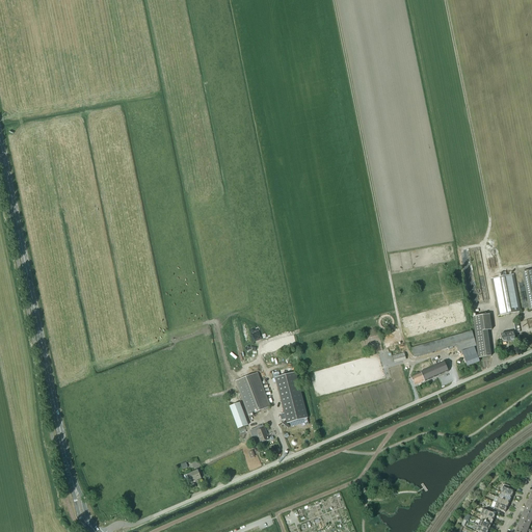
[(531,310),(531,270),(523,272),(529,311),(531,310)]
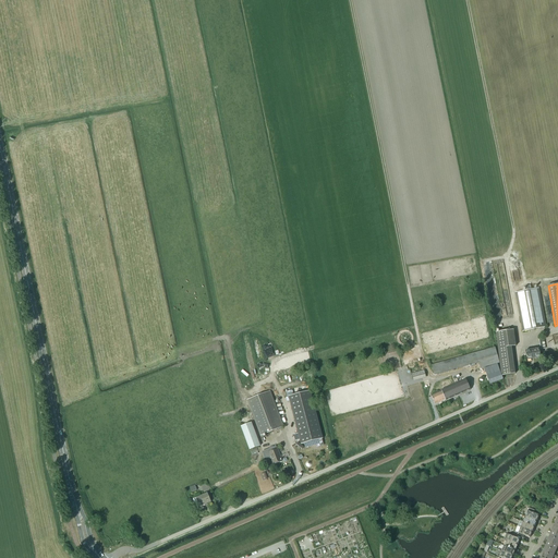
[(545,327),(537,289),(516,293),(523,331),(545,327)]
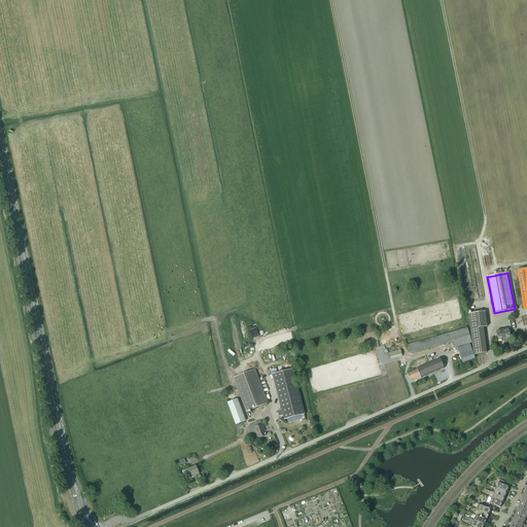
[(449,330),(445,319),(433,322),(435,327),(442,326),(444,332),(449,330)]
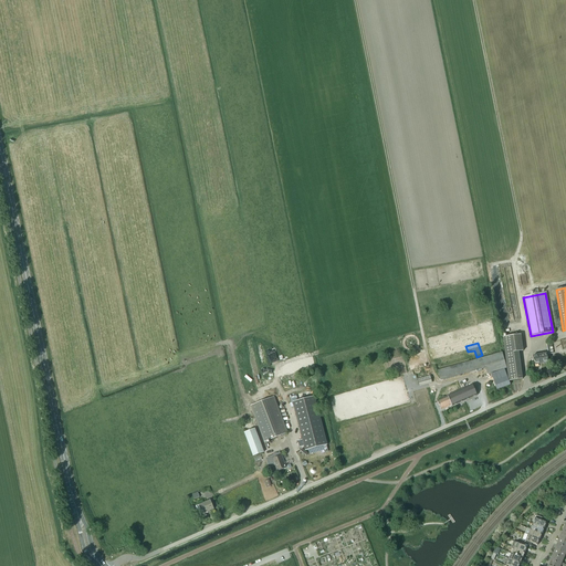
[(488,374),(506,368),(502,353),(482,358),(485,368),(488,374)]
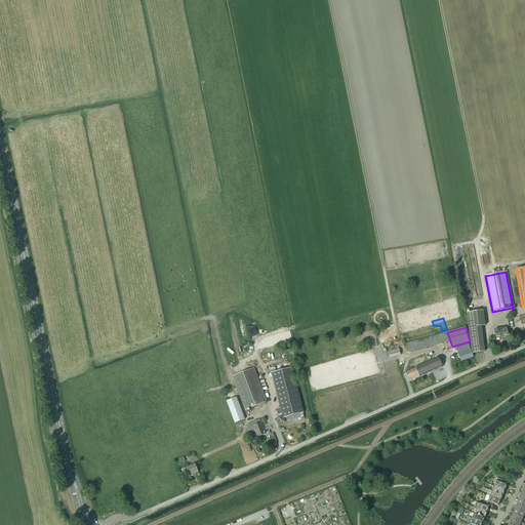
[(494,339),(509,336),(507,328),(494,330),(495,335),(494,335),(494,339)]
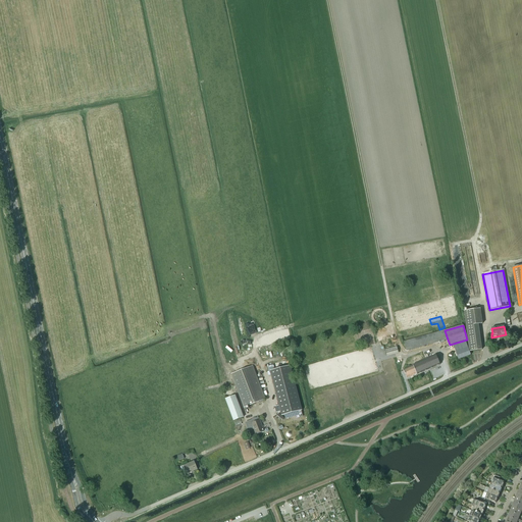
[(458,360),(470,356),(465,341),(453,345),(458,360)]
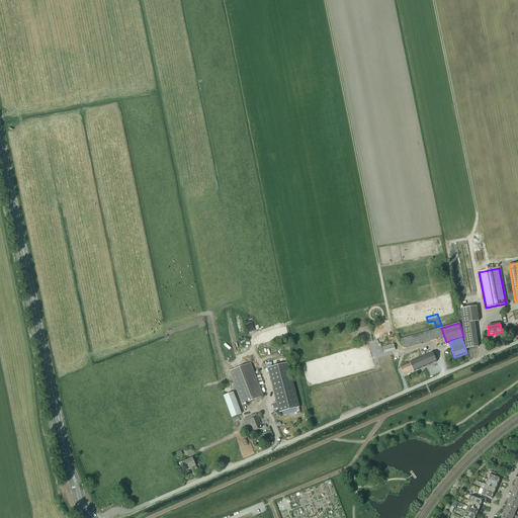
[(395,349),(394,344),(381,347),(383,352),(395,349)]
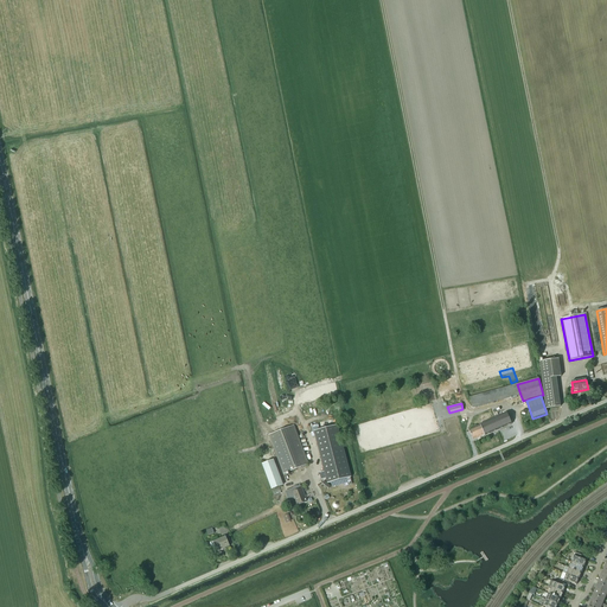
[(485,436),(512,425),(506,413),(480,425),(480,426),(485,435),(485,436)]
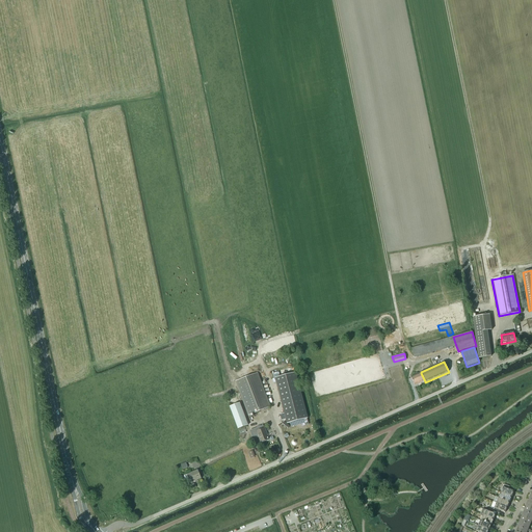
[(257,373),(236,381),(249,416),(270,407),(257,373)]
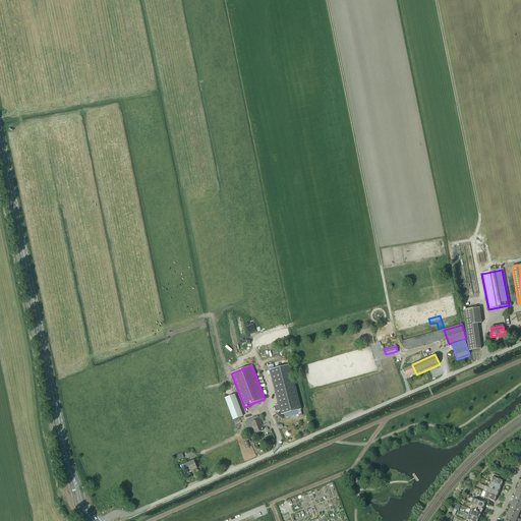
[(281,415),(301,410),(289,365),(270,370),(281,415)]
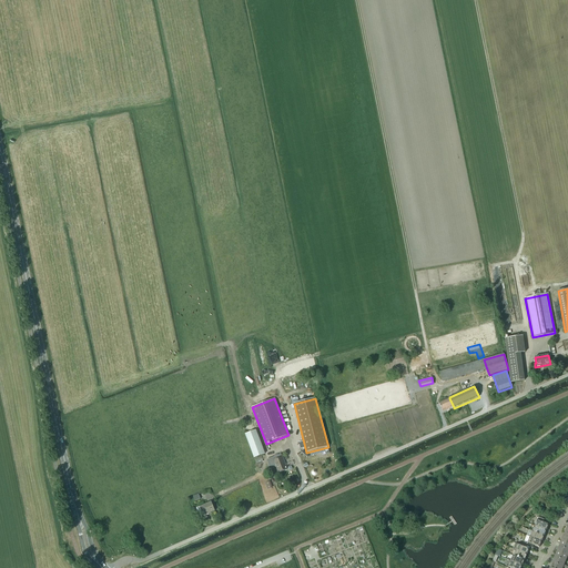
[(454,407),(449,398),(438,403),(443,412),(454,407)]
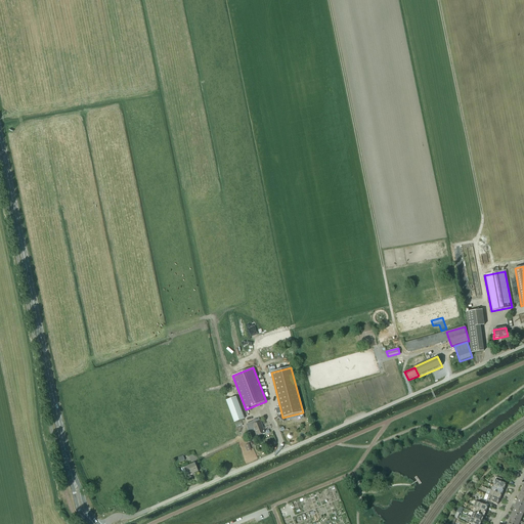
[(244,419),(235,397),(226,401),(234,423),(244,419)]
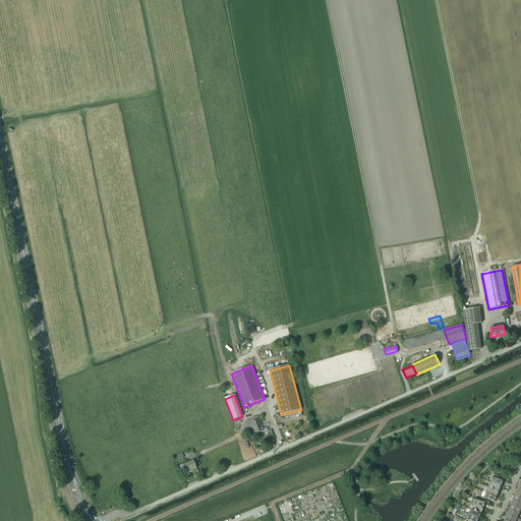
[(255,433),(263,430),(257,417),(245,422),(248,430),(253,428),(255,433)]
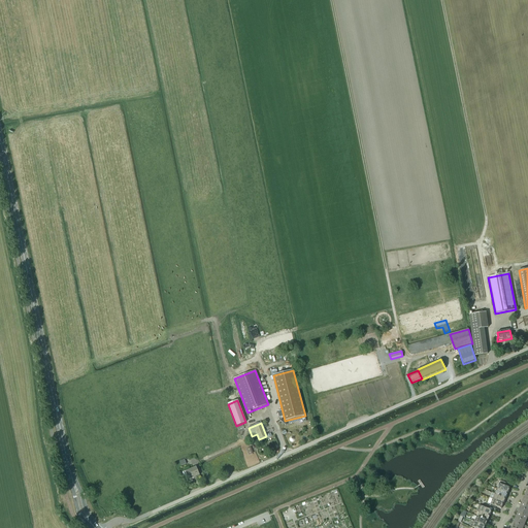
[(186,471),(183,472),(184,476),(186,475),(188,480),(194,477),(193,476),(195,476),(199,474),(196,467),(193,468),(190,469),(186,471)]
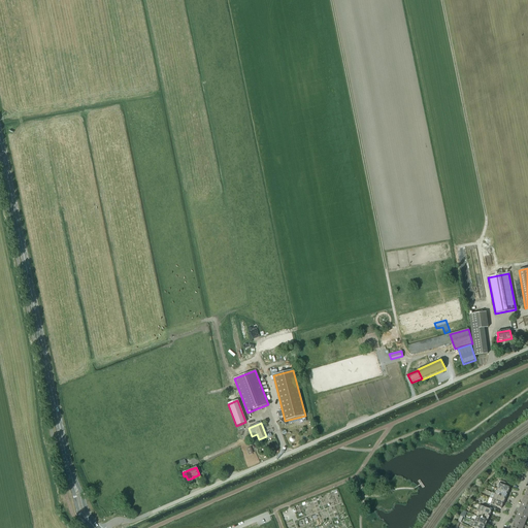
[(507,493),(509,488),(499,484),(497,489),(506,493),(507,493)]
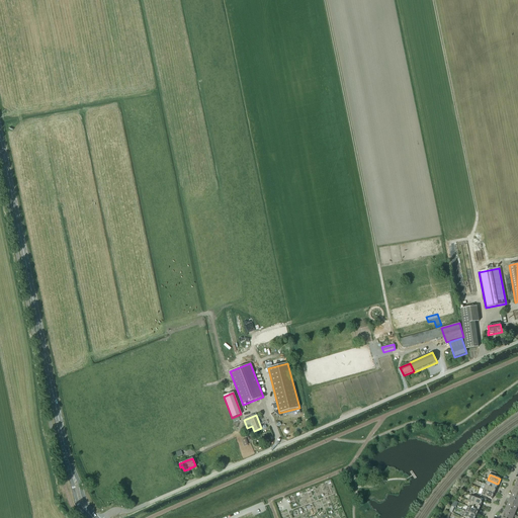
[(498,484),(497,484),(488,480),(485,485),(496,489),(498,484)]
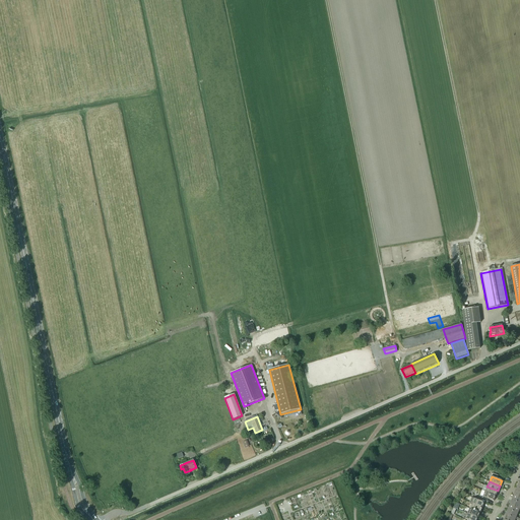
[(498,491),(486,486),(484,492),(495,496),(496,496),(498,491)]
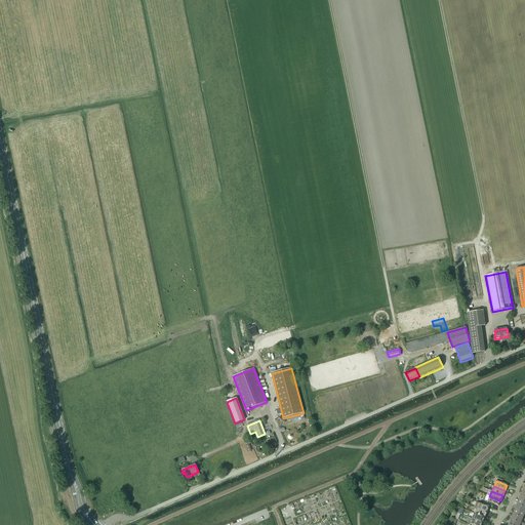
[(500,500),(499,500),(489,496),(485,507),(489,508),(489,506),(492,507),(493,505),(498,507),(500,500)]
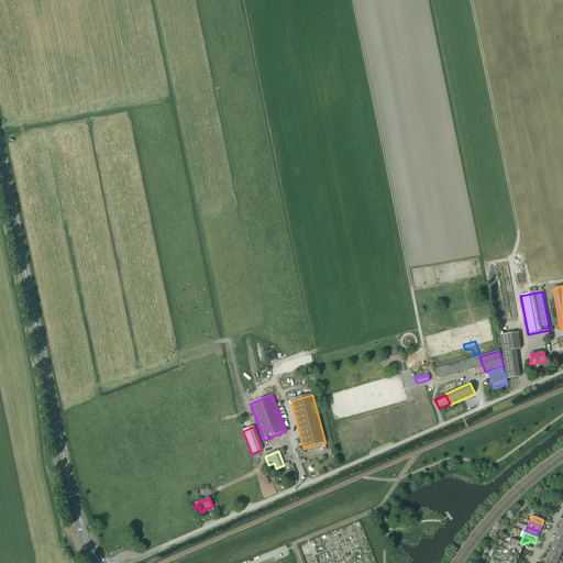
[(525,544),(520,543),(509,539),(507,544),(510,545),(520,550),(521,550),(525,544)]
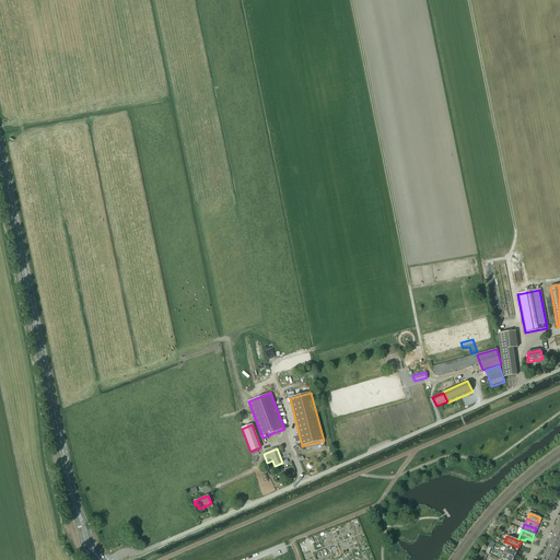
[(559,547),(559,546),(559,543),(551,539),(549,545),(559,548),(559,547)]
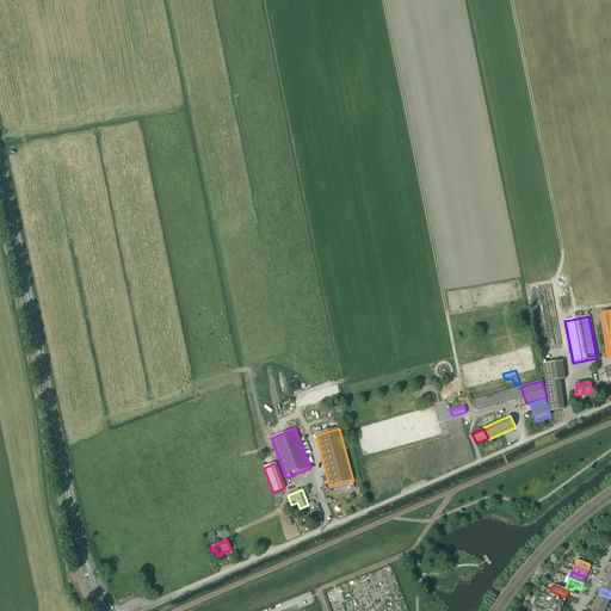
[(566,597),(565,597),(554,592),(551,598),(563,603),(566,597)]
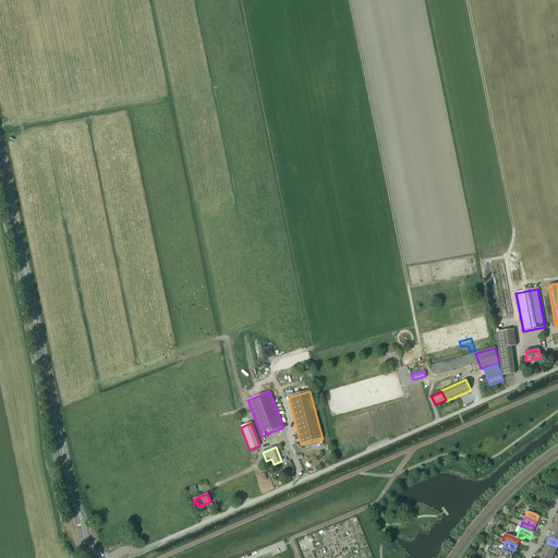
[(557,546),(547,543),(545,547),(555,552),(557,548),(557,546)]
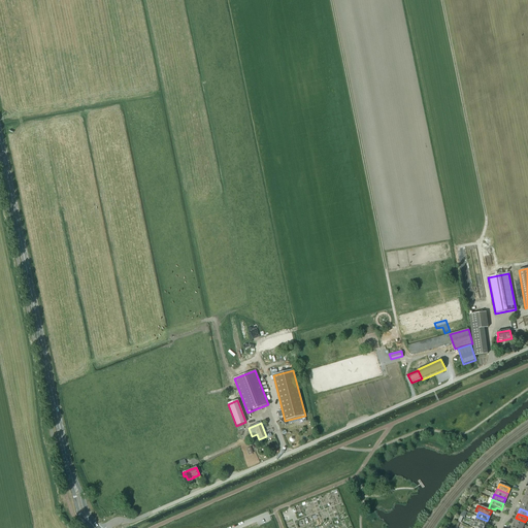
[(487,521),(476,517),(474,522),(484,526),(485,526),(487,521)]
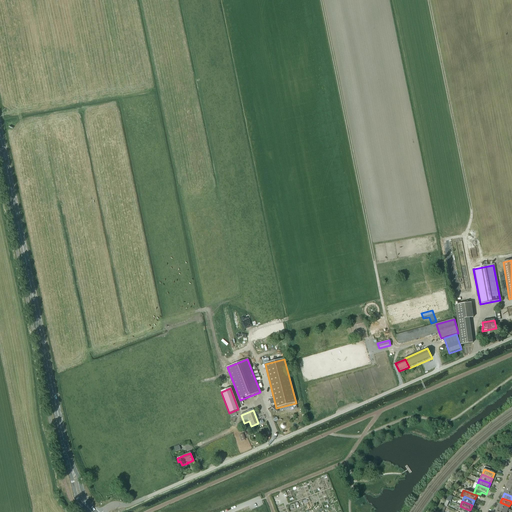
[(500,502),(498,507),(507,511),(509,511),(511,511),(508,509),(509,506),(500,502)]
